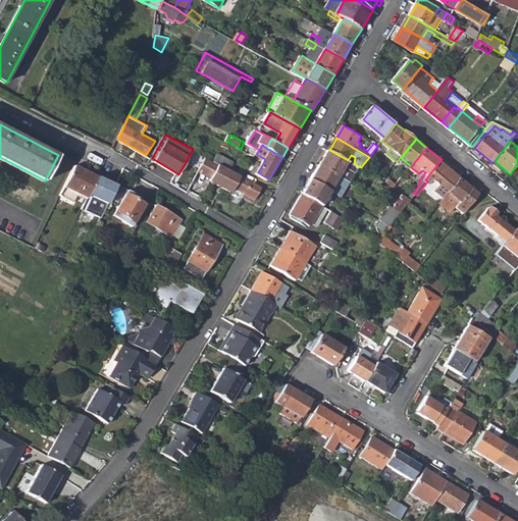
[(329,150),(321,164),(341,175),(350,161),(348,160),(329,150)]
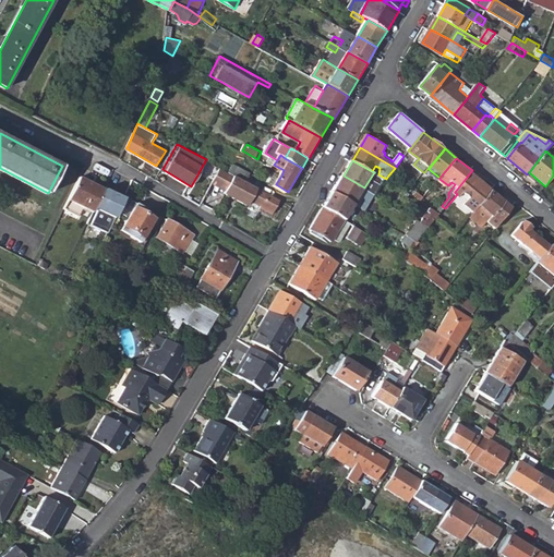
[(236,164),(231,172),(247,181),(252,172),(236,164)]
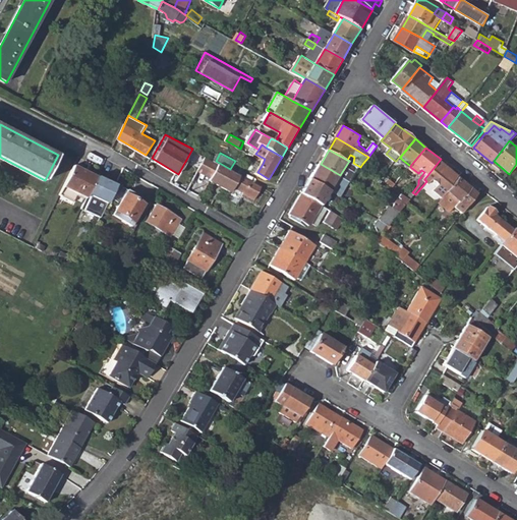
[(216,161),(207,157),(199,170),(213,177),(211,179),(233,191),(235,186),(244,191),(244,192),(255,198),(263,186),(230,169),(216,161)]
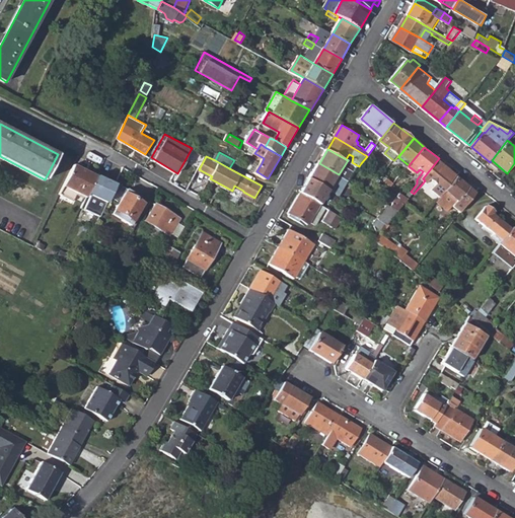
[(423,178),(425,180),(424,180),(428,183),(431,179),(437,185),(433,190),(441,197),(442,197),(447,191),(457,177),(459,175),(439,158),(423,178)]
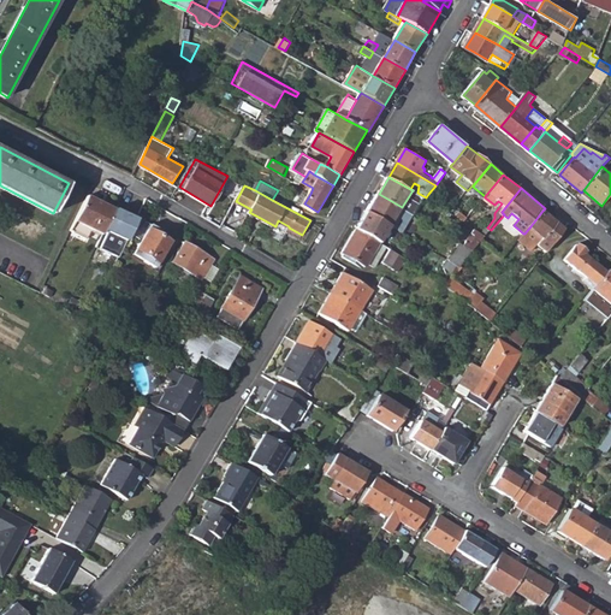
[(297,200),(304,203),(310,194),(304,190),(297,200)]
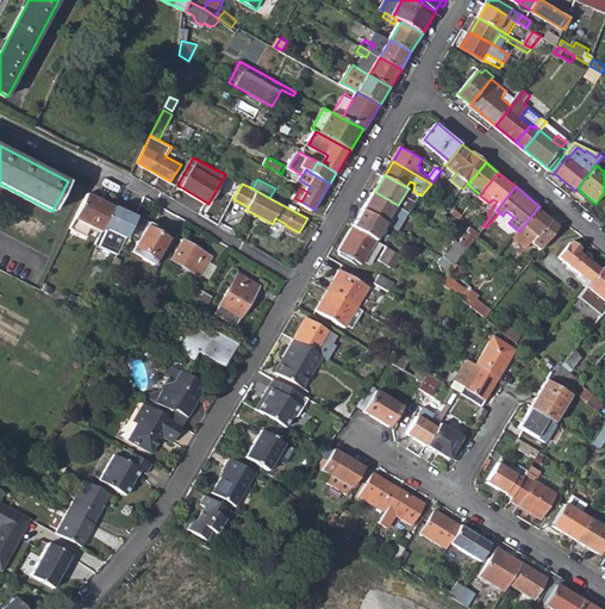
[(375,192),(365,209),(388,222),(398,205),(375,192)]
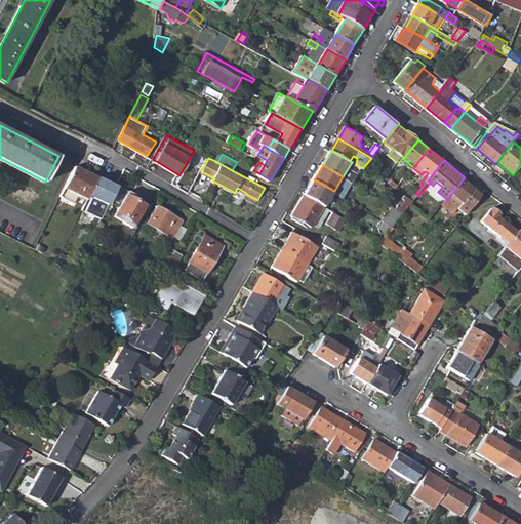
[(80,195),(89,199),(91,196),(99,177),(77,166),(63,196),(76,202),(80,195)]
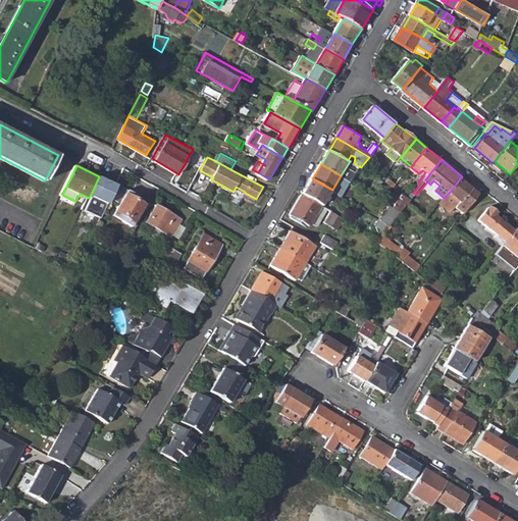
[(396,172),(387,183),(395,188),(403,177),(396,172)]
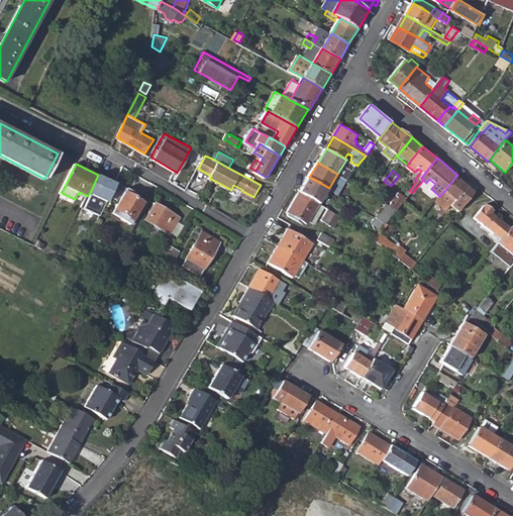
[(101,216),(104,210),(116,184),(98,175),(90,193),(93,195),(86,208),(101,216)]
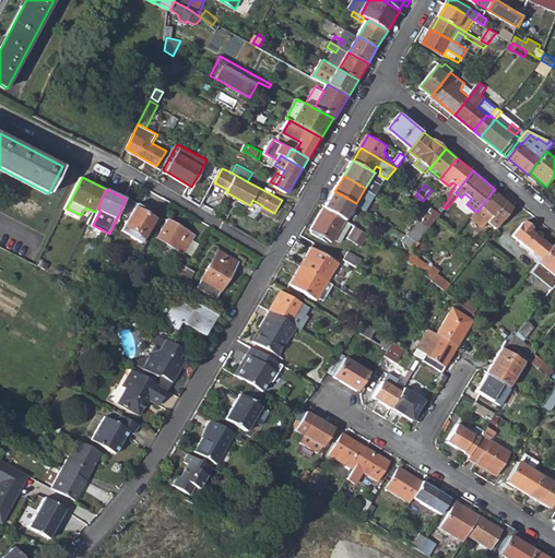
[(334,191),(326,208),(346,220),(356,203),(334,191)]
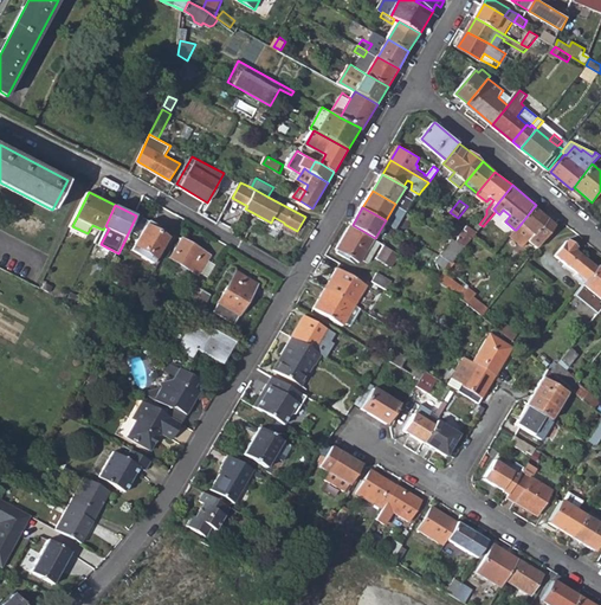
[(557,226),(534,207),(522,223),(535,235),(530,242),(538,249),(544,242),(557,226)]
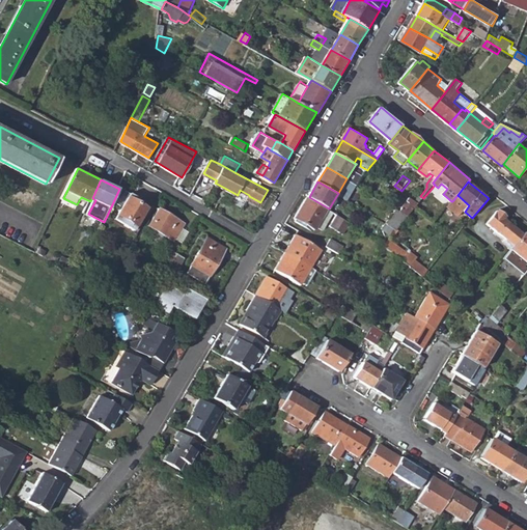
[(448,206),(461,217),(465,212),(469,205),(458,195),(452,201),(451,201),(448,206)]
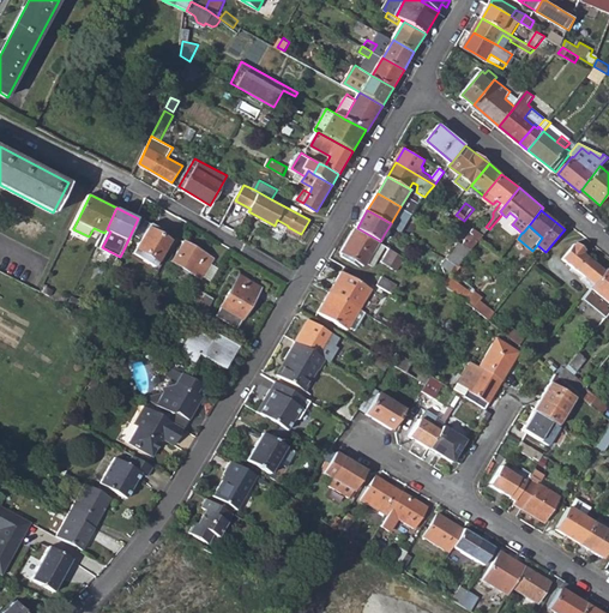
[(151,228),(136,253),(157,266),(173,240),(151,228)]
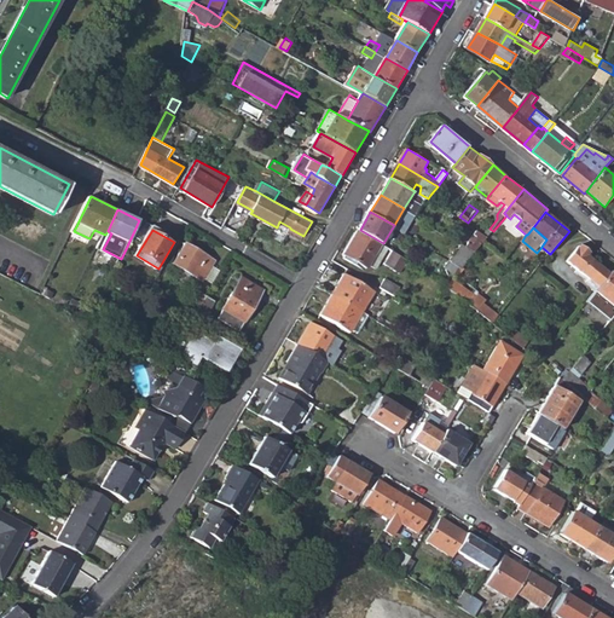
[(370,267),(372,263),(383,243),(360,230),(347,253),(370,267)]
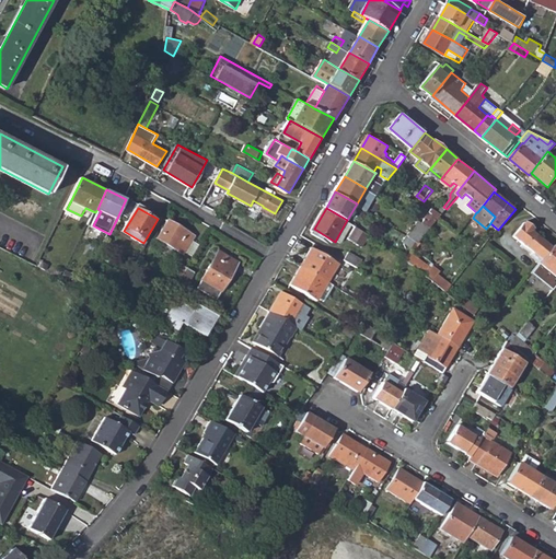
[(433,208),(424,222),(432,228),(442,213),(433,208)]
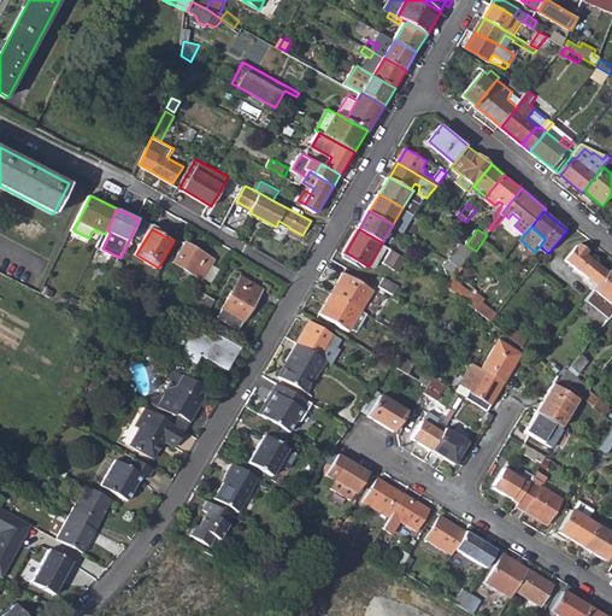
[(105,234),(99,247),(103,248),(111,233),(107,230),(105,234)]
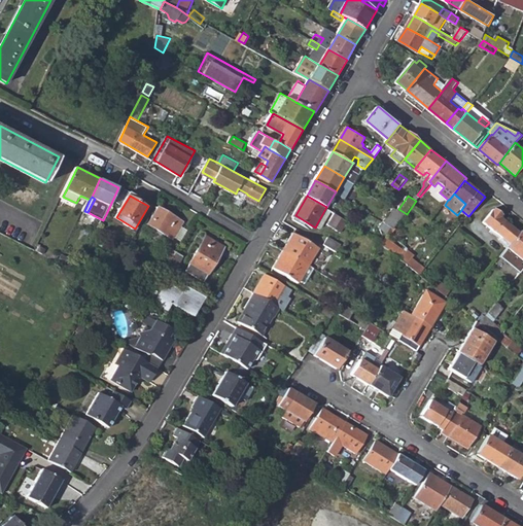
[(161,207),(151,223),(175,238),(185,221),(161,207)]
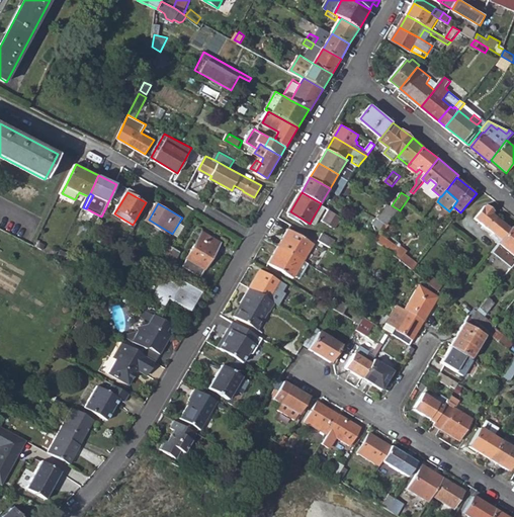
[(312,220),(317,223),(327,206),(321,203),(312,220)]
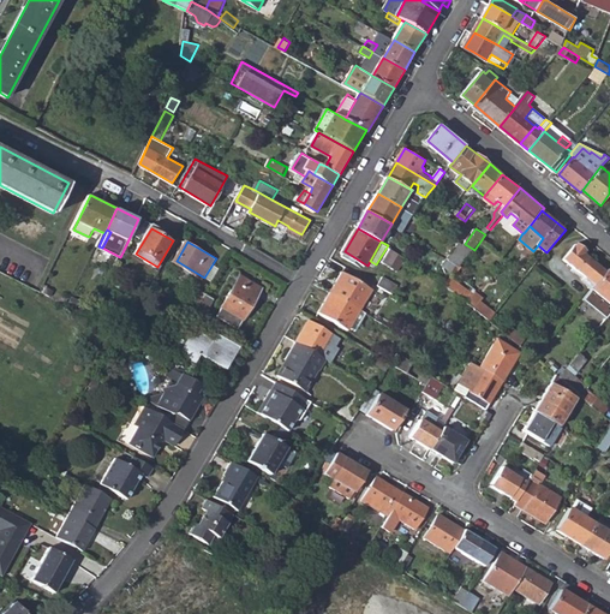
[(461,243),(449,258),(460,267),(474,250),(465,244),(461,243)]
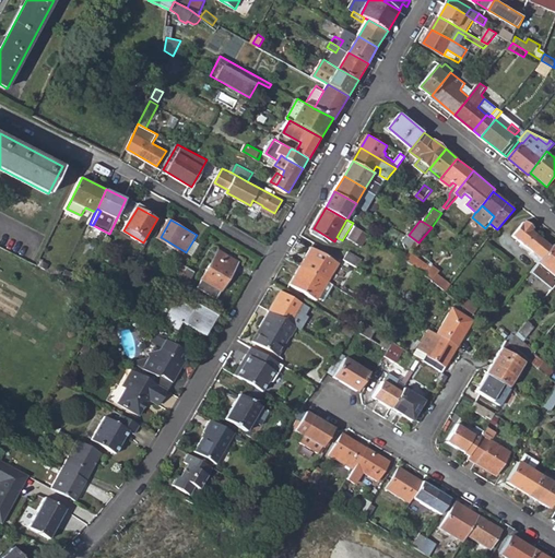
[(515,235),(543,258),(552,247),(533,230),(534,228),(526,222),(515,235)]
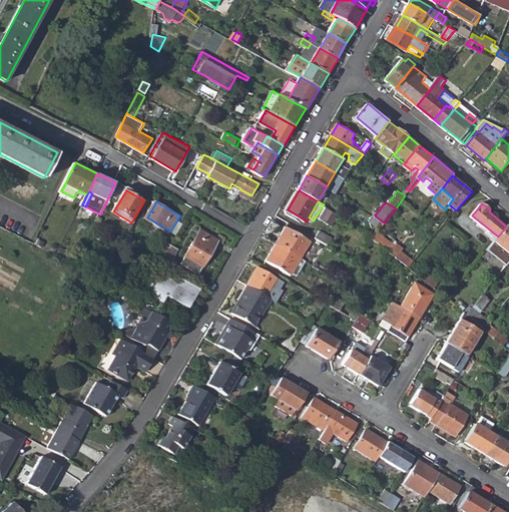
[(334,225),(340,214),(327,207),(321,217),(334,225)]
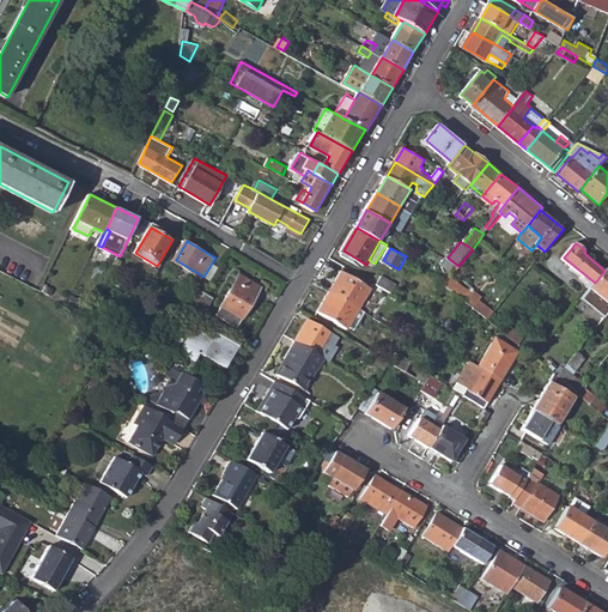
[(443,264),(454,272),(458,266),(448,258),(443,264)]
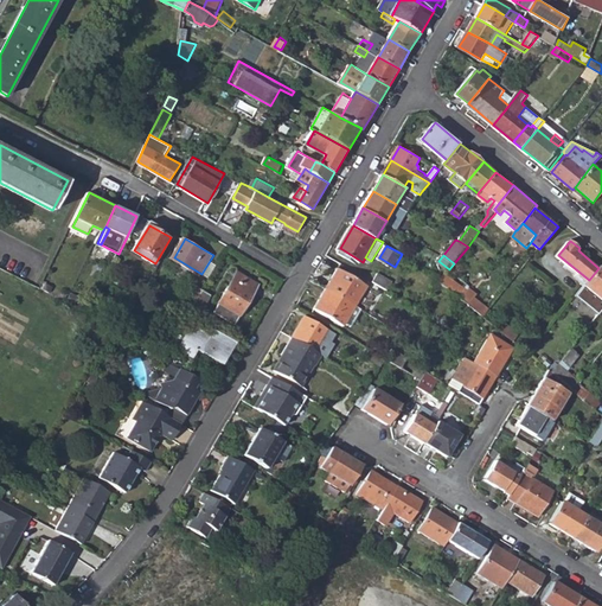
[(601,266),(599,268),(589,280),(586,285),(601,298),(601,266)]
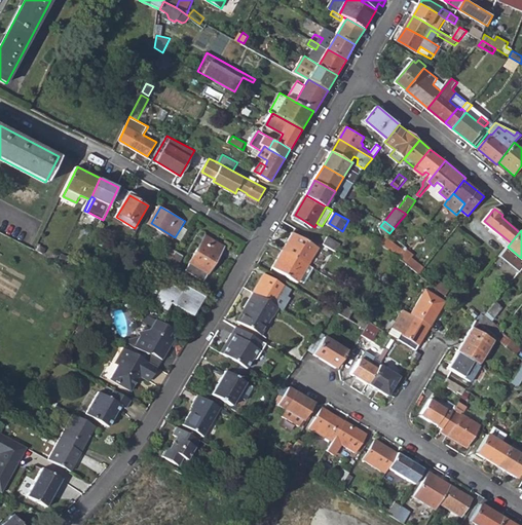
[(295,232),(285,250),(309,264),(320,247),(295,232)]
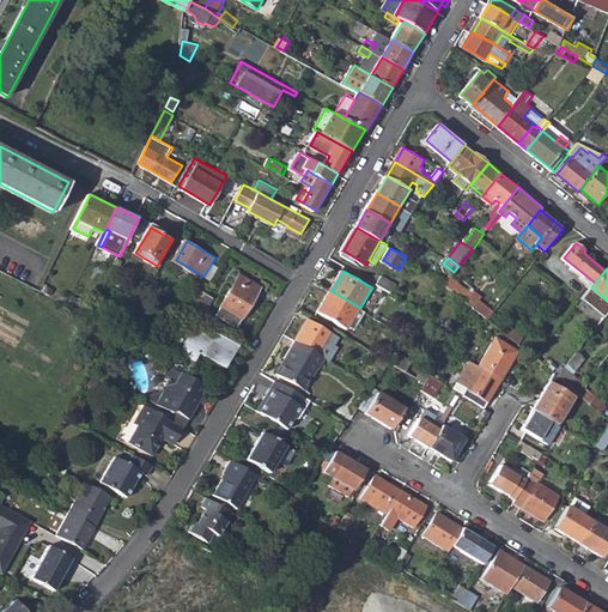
[(242,274),(218,315),(238,328),(263,286),(242,274)]
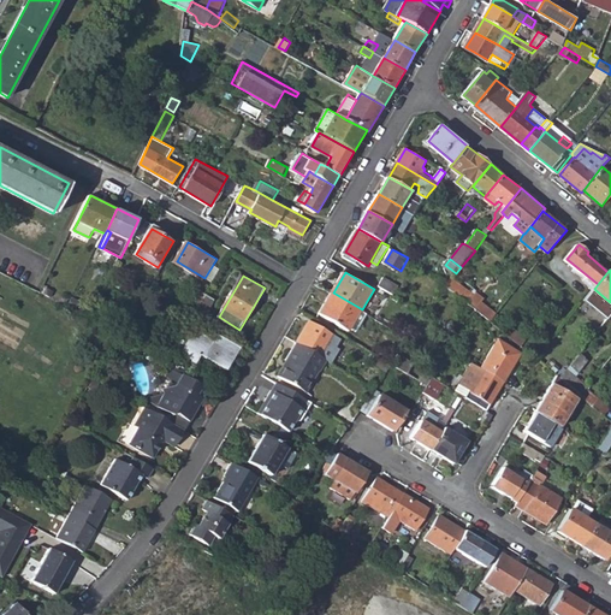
[(385,277),(380,285),(395,294),(399,285),(385,277)]
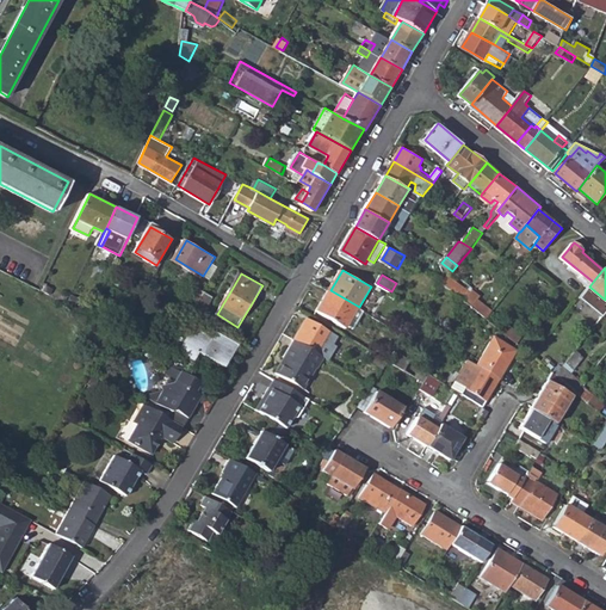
[(470,293),(447,277),(446,281),(443,284),(465,300),(470,293)]
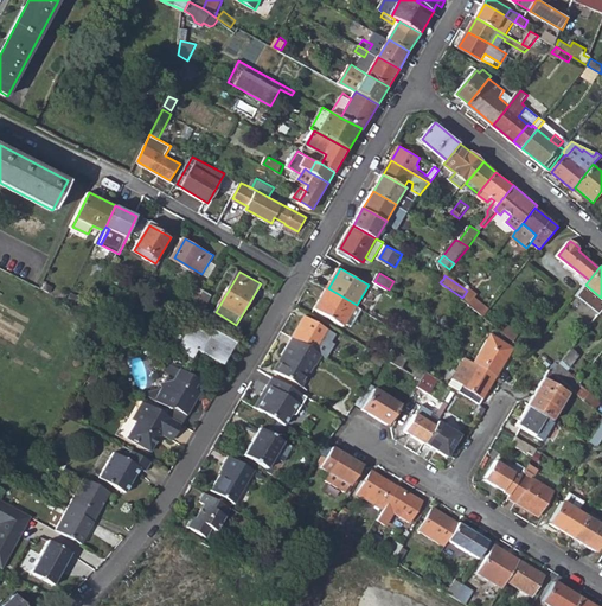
[(196,286),(185,304),(194,308),(205,291),(196,286)]
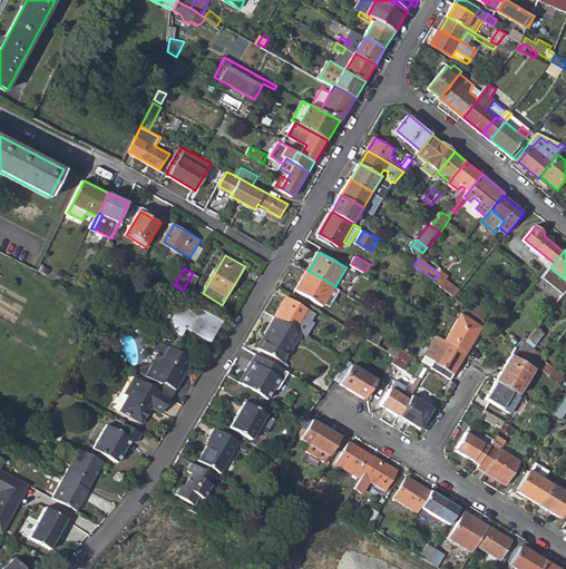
[(439,283),(442,285),(456,296),(461,291),(447,278),(450,276),(442,270),(439,273),(435,280),(439,283)]
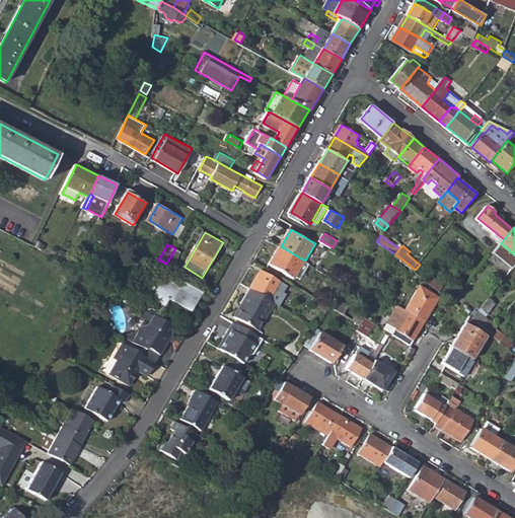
[(295,278),(296,276),(305,261),(281,246),(271,264),(295,278)]
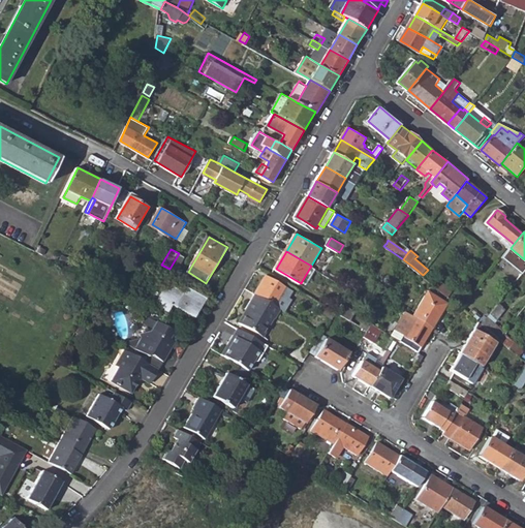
[(186,257),(179,253),(170,269),(177,273),(186,257)]
